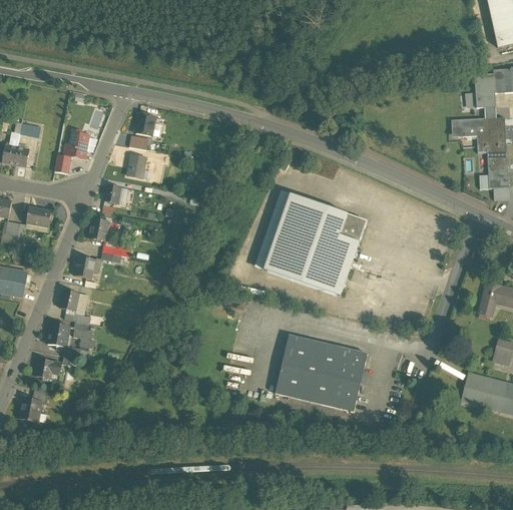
[(487,0),(497,46),(512,42),(512,0),(487,0)]
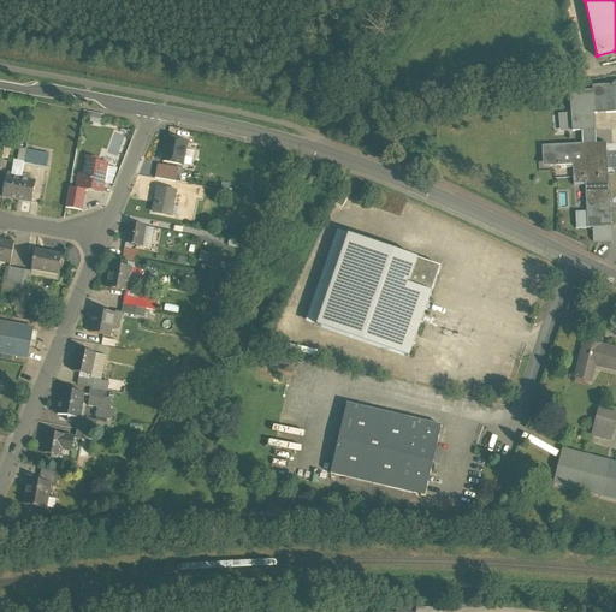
[(615,79),(612,81),(612,82),(605,82),(606,110),(615,108),(615,79)]
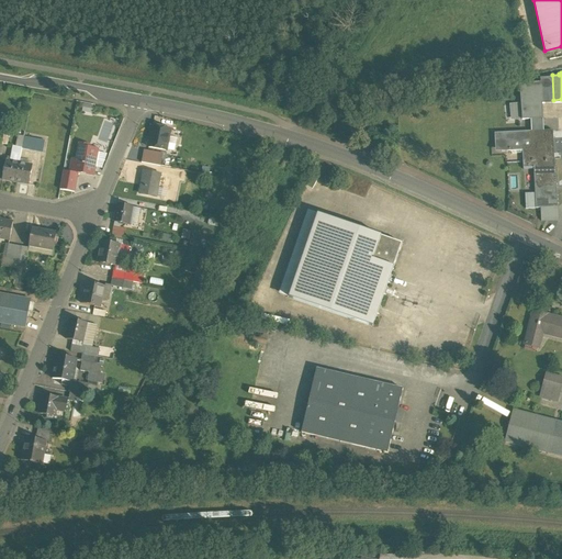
[(542,101),(553,100),(552,75),(541,76),(541,79),(520,80),(521,116),(530,116),(543,115),(542,101)]
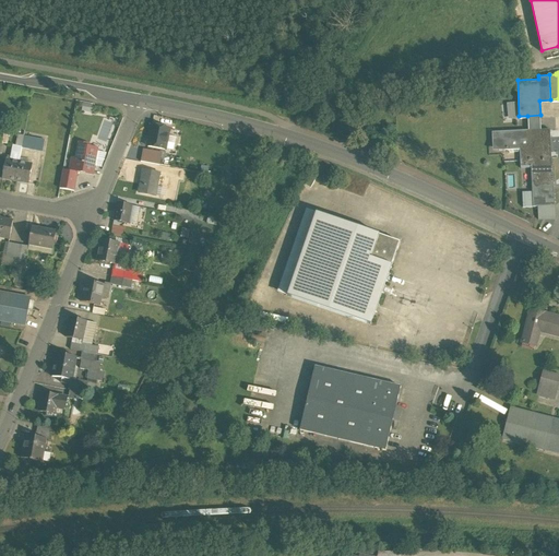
[(540,115),(527,116),(527,128),(540,127),(540,115)]
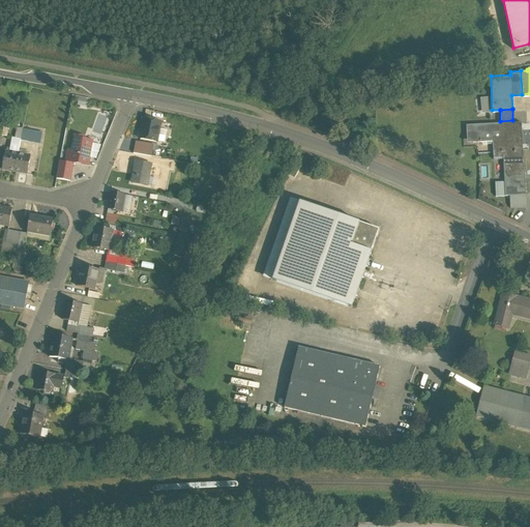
[(144,117),(141,137),(158,139),(162,119),(144,117)]
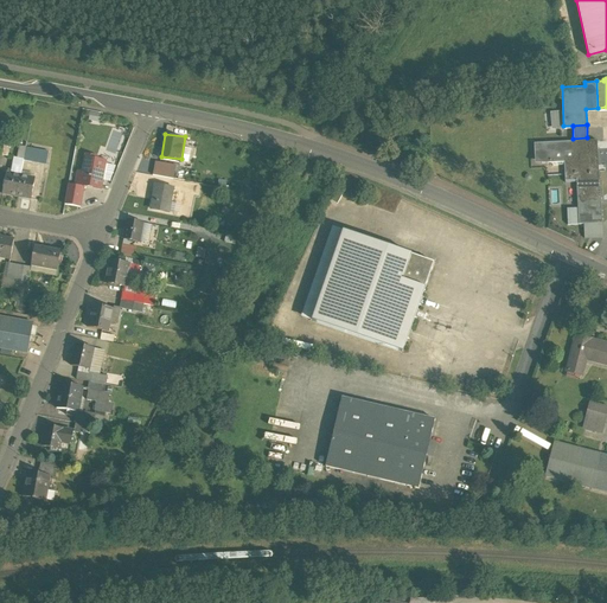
[(587,138),(573,139),(574,154),(598,153),(596,138),(587,138)]
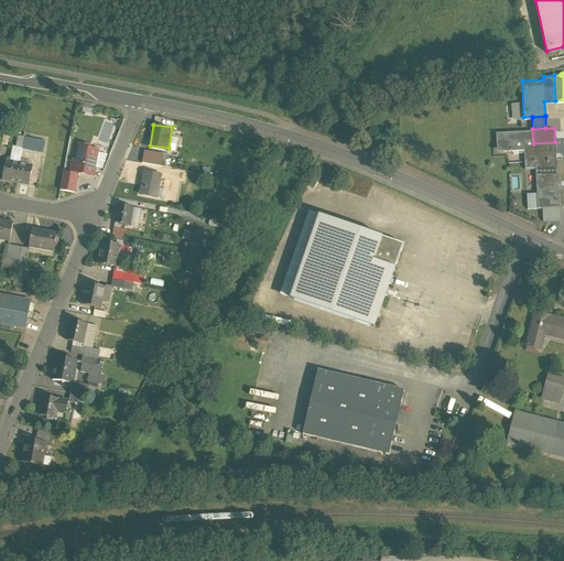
[(532,129),(496,131),(497,150),(509,149),(513,151),(524,151),(524,143),(533,143),(532,129)]
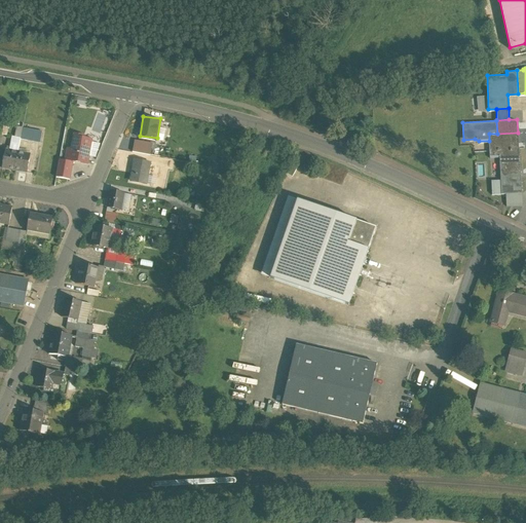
[(41,129),(23,125),(21,137),(39,140),(41,129)]
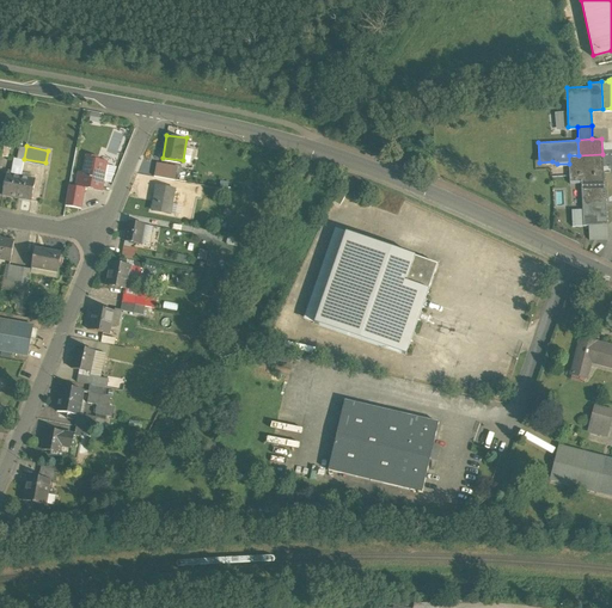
[(98,154),(86,152),(83,171),(78,171),(75,184),(75,185),(84,186),(85,184),(102,188),(104,178),(106,163),(106,160),(98,159),(98,154)]
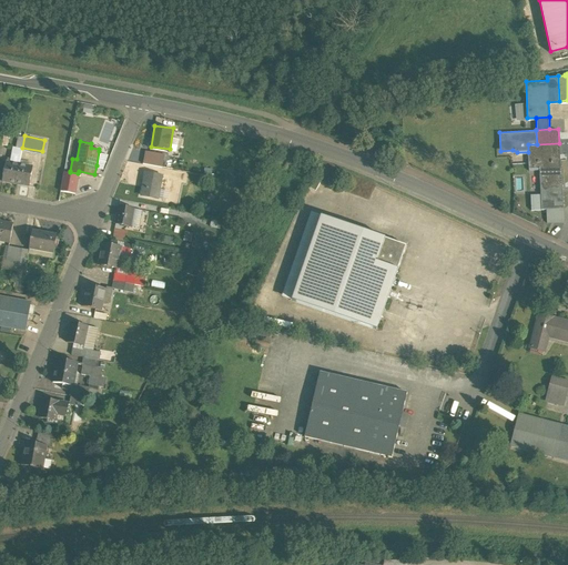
[(537,144),(528,144),(528,152),(528,161),(538,160),(539,165),(541,208),(564,207),(560,158),(559,158),(559,143),(537,144)]
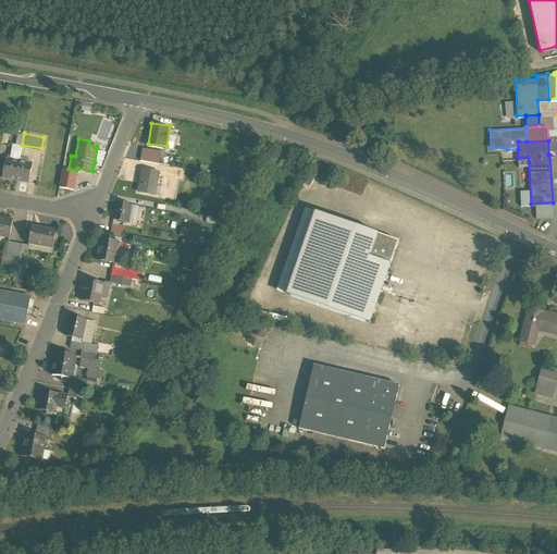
[(162,150),(143,146),(140,158),(159,161),(162,150)]
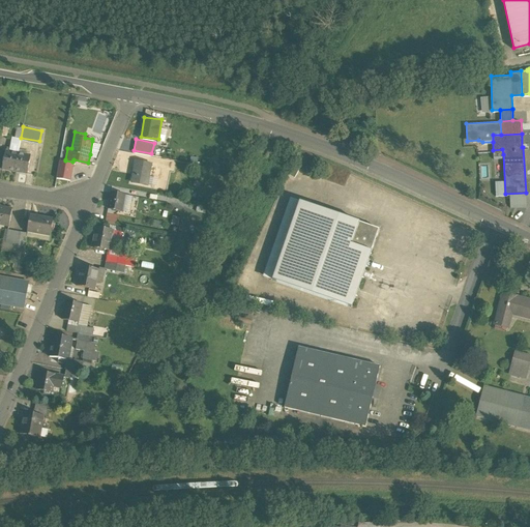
[(264,143),(258,140),(255,144),(262,148),(264,143)]
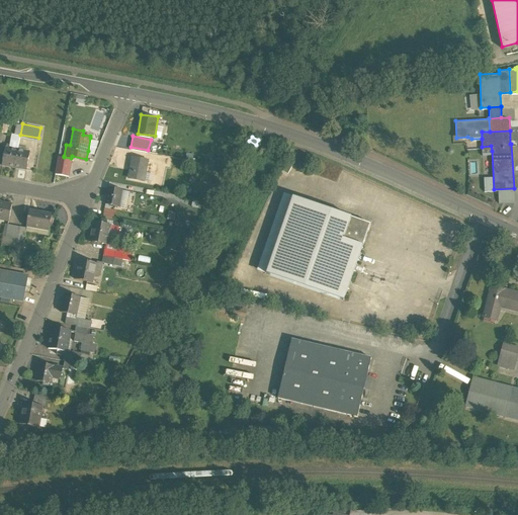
[(98,140),(90,138),(88,151),(94,153),(98,140)]
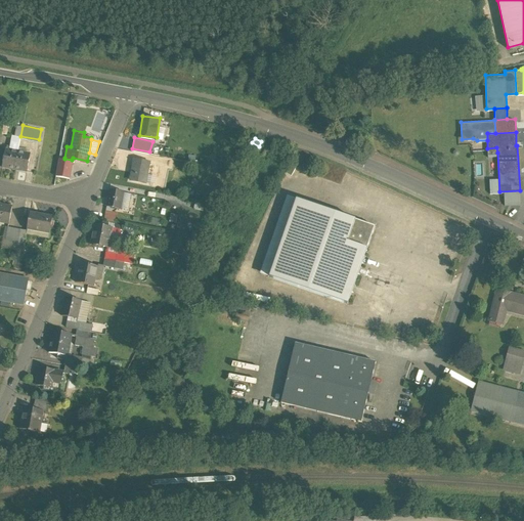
[(19,141),(11,140),(10,143),(12,144),(12,148),(17,149),(19,141)]
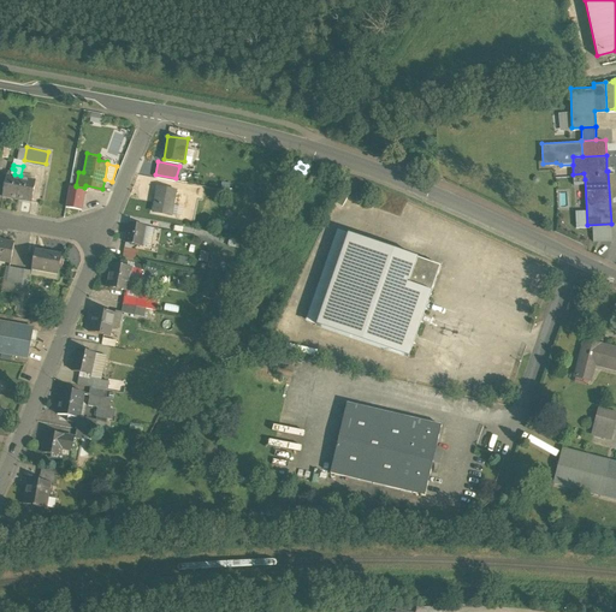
[(15,174),(6,173),(3,194),(11,196),(11,195),(17,196),(21,176),(15,174)]
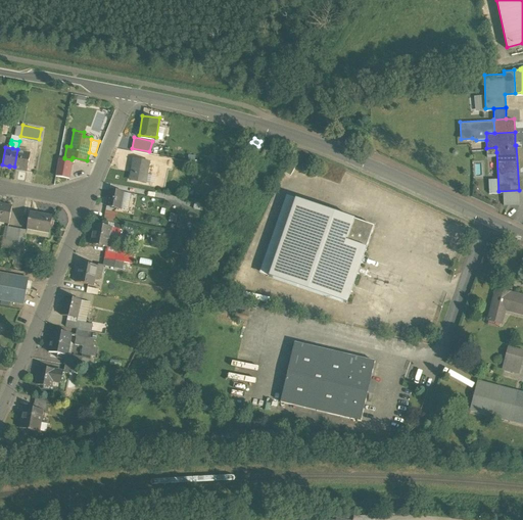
[(27,170),(30,151),(17,149),(14,167),(18,168),(27,170)]
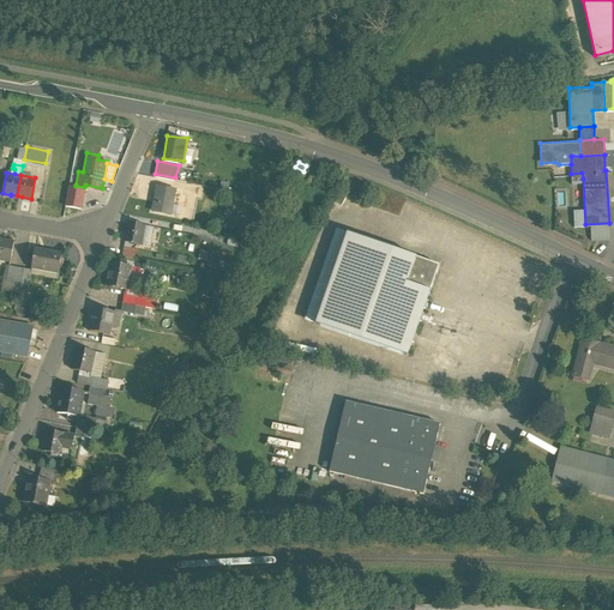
[(84,187),(76,186),(76,185),(70,183),(65,204),(80,206),(84,187)]
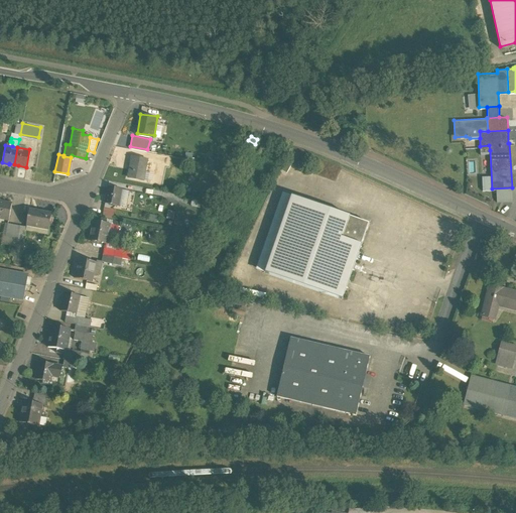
[(147,158),(132,155),(128,175),(143,177),(147,158)]
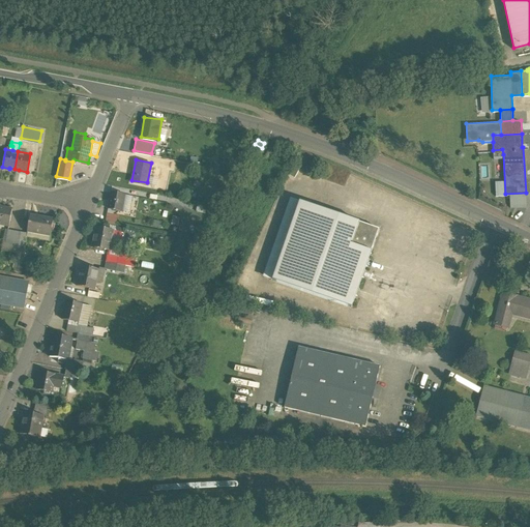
[(300,166),(294,163),(289,173),(294,176),(300,166)]
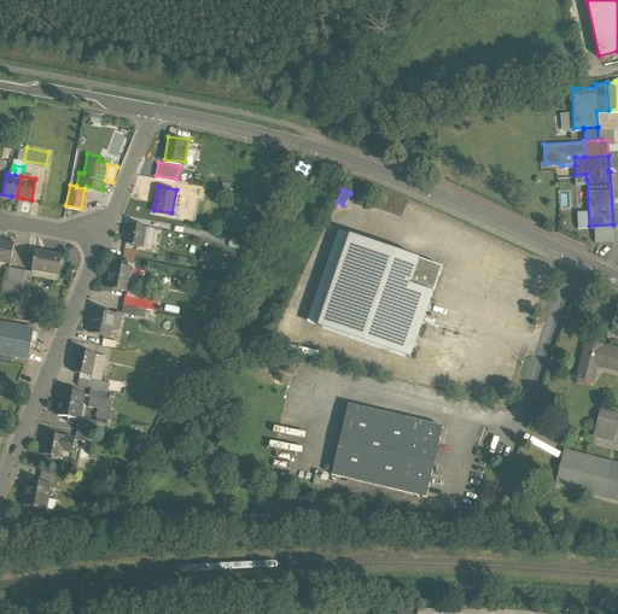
[(205,198),(191,194),(188,204),(203,206),(205,198)]
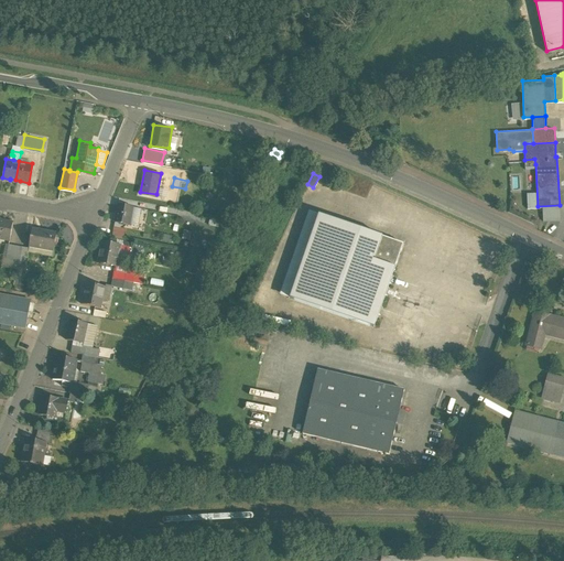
[(132,205),(118,202),(117,211),(116,220),(129,223),(132,205)]
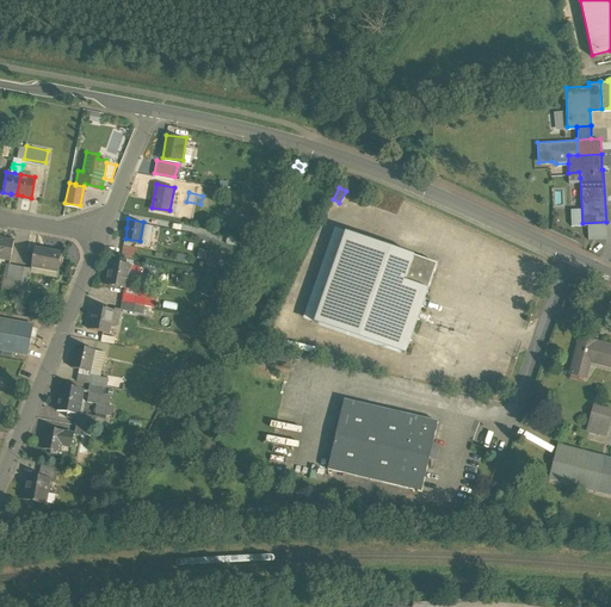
[(334,225),(303,316),(315,321),(346,230),(334,225)]
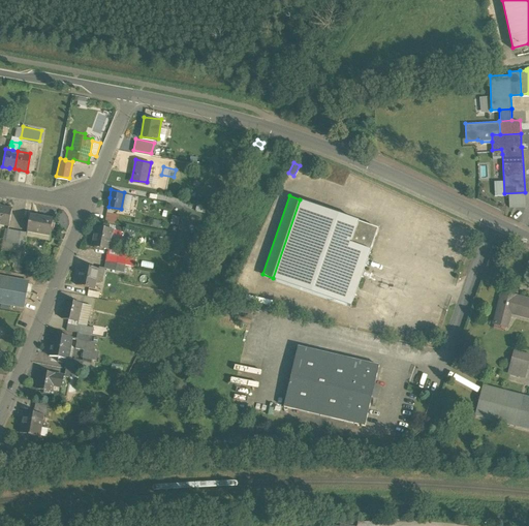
[(358,219),(300,199),(273,278),(351,305),(371,248),(350,241),(358,219)]
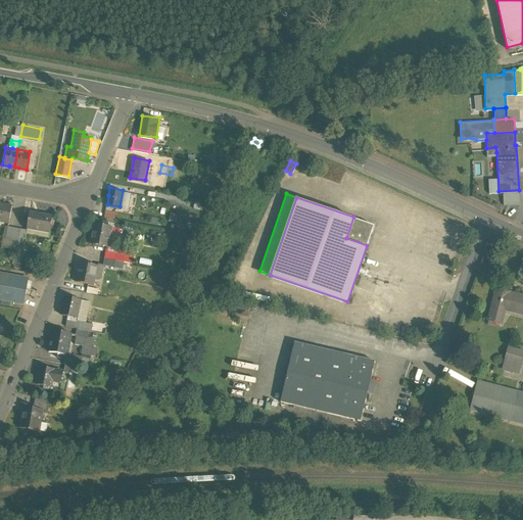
[(206,202),(195,200),(194,206),(205,208),(206,202)]
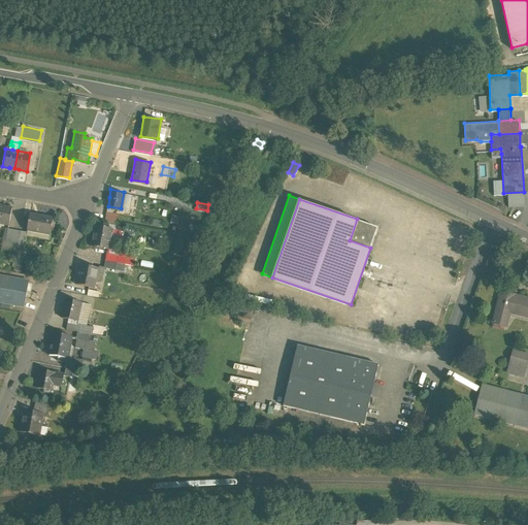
[(11,206),(0,203),(0,221),(8,223),(11,206)]
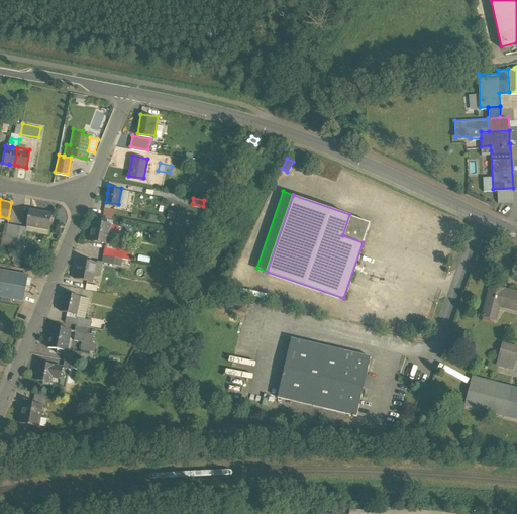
[(114,207),(104,205),(102,215),(113,217),(114,207)]
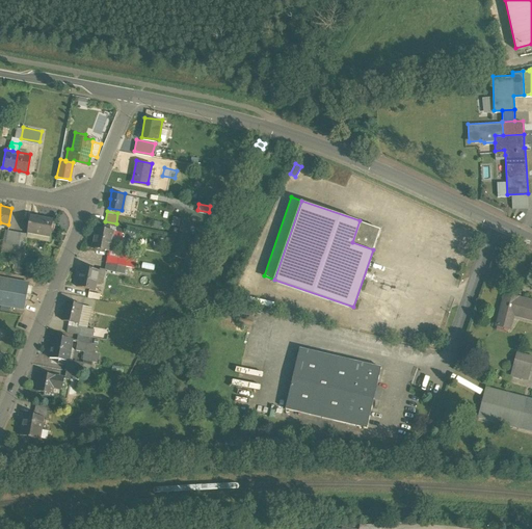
[(35,214),(30,213),(27,230),(50,234),(53,218),(35,215),(35,214)]
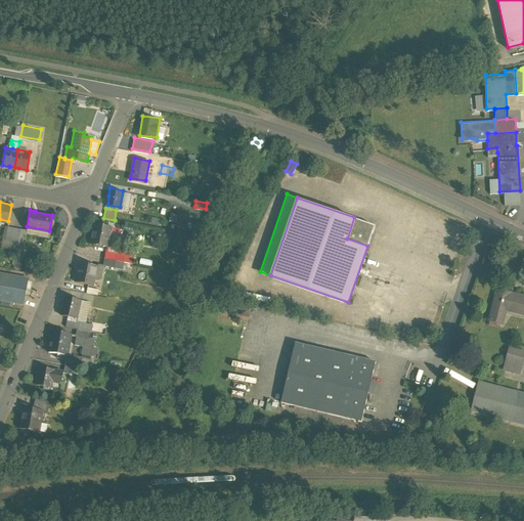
[(375,224),(354,217),(347,239),(367,246),(375,224)]
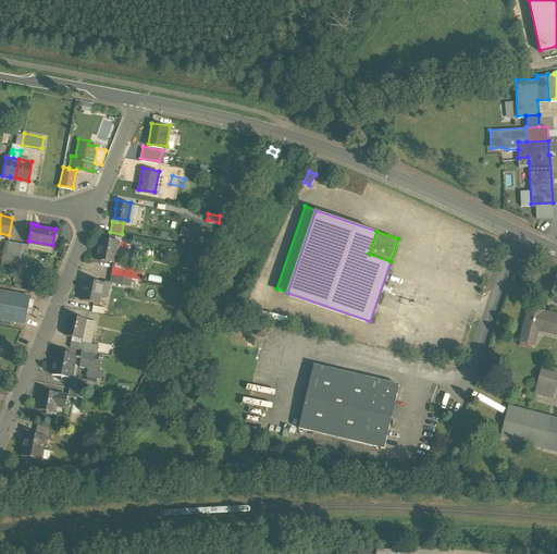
[(119,241),(100,236),(97,257),(115,261),(116,250),(119,241)]
